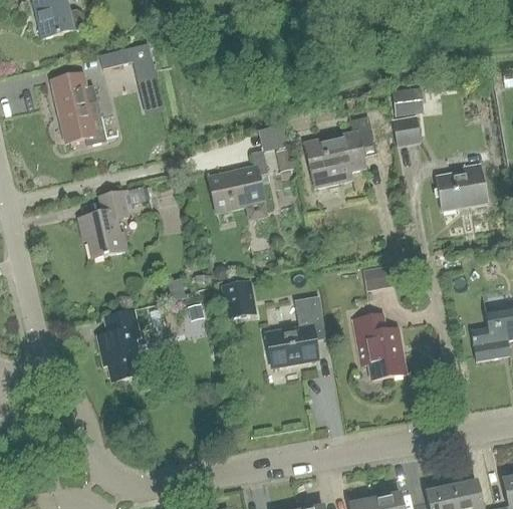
[(34,0),(43,36),(74,29),(74,28),(80,27),(85,20),(84,12),(77,8),(70,9),(67,0),(34,0)]
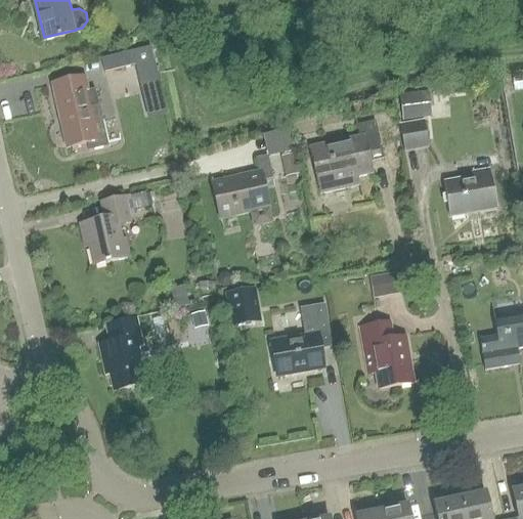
[(104,69),(137,61),(139,69),(158,65),(154,45),(135,49),(135,47),(101,54),(104,69)]
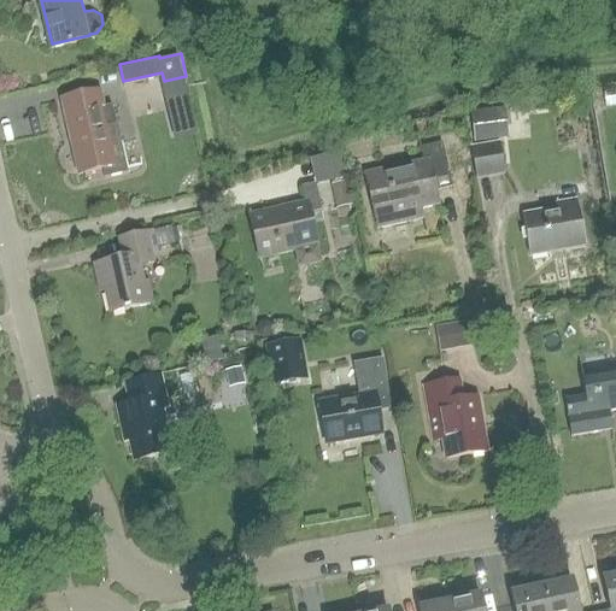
[(101,84),(64,93),(80,169),(104,163),(105,172),(129,168),(118,117),(115,101),(105,103),(101,84)]
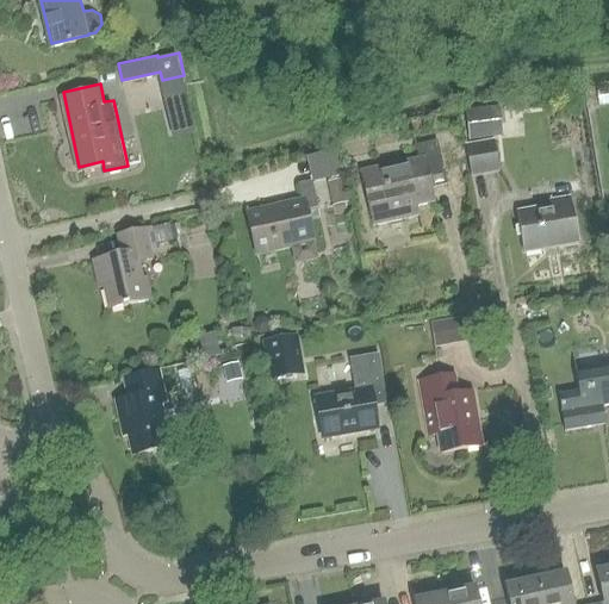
[(466,106),(470,136),(503,131),(498,101),(466,106)]
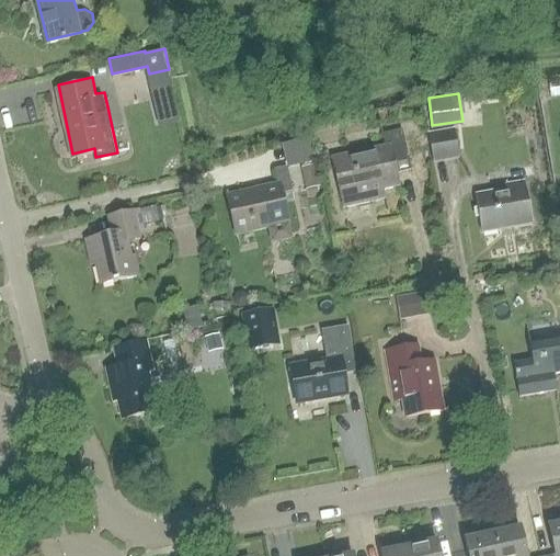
[(427,128),(427,131),(434,160),(460,155),(454,123),(427,128)]
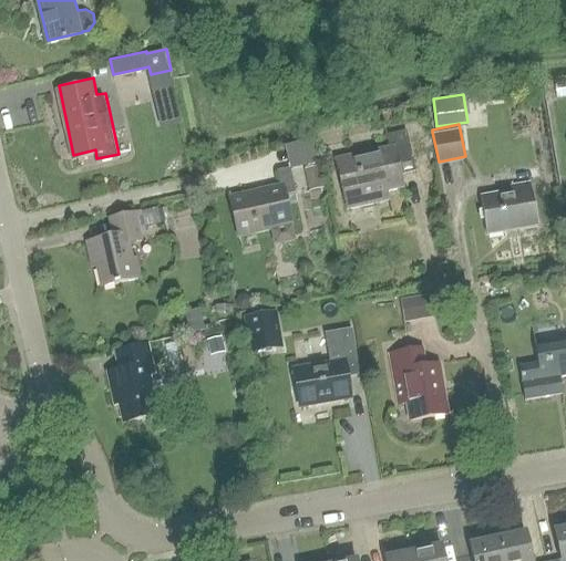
[(336,156),(343,197),(346,207),(391,197),(389,187),(402,185),(400,172),(398,160),(412,157),(408,136),(407,127),(387,131),(390,144),(336,156)]
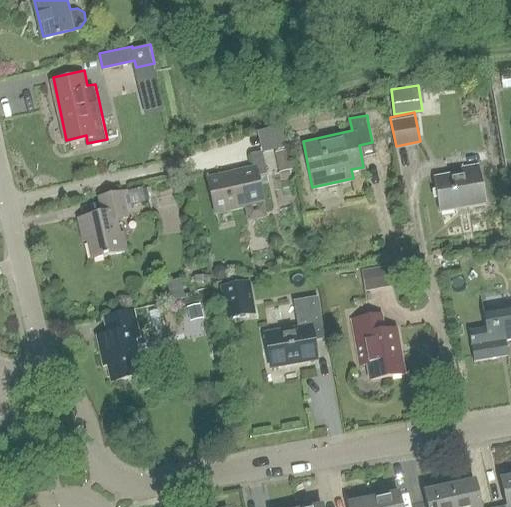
[(270,125),(279,170),(292,167),(288,144),(284,122),(270,125)]
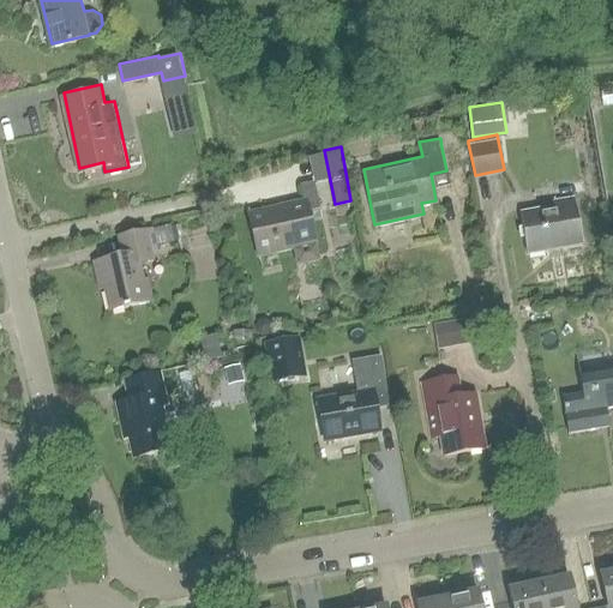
[(320,214),(319,205),(313,178),(300,181),(304,197),(248,210),(258,252),(314,239),(310,217),(320,214)]
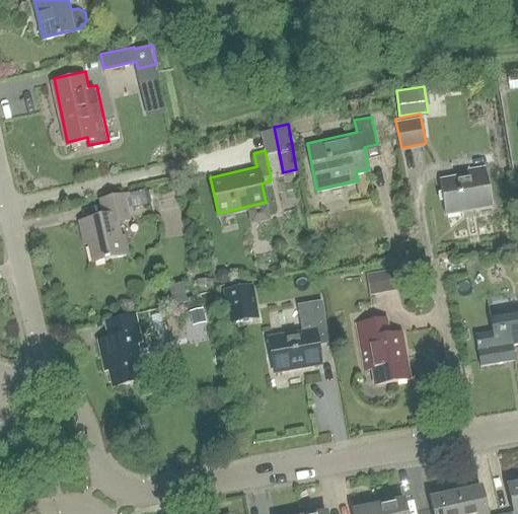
[(445,211),(493,203),(486,163),(468,166),(469,172),(439,177),(445,211)]
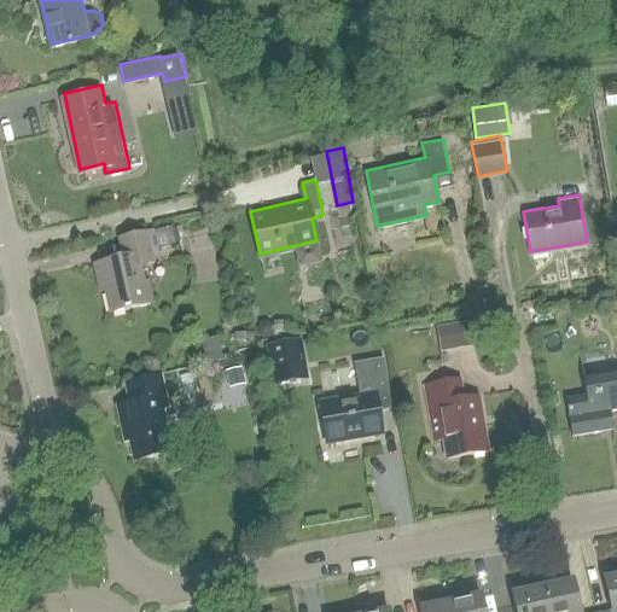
[(109,308),(152,298),(147,278),(143,279),(138,261),(152,257),(146,227),(118,233),(123,252),(98,257),(109,308)]
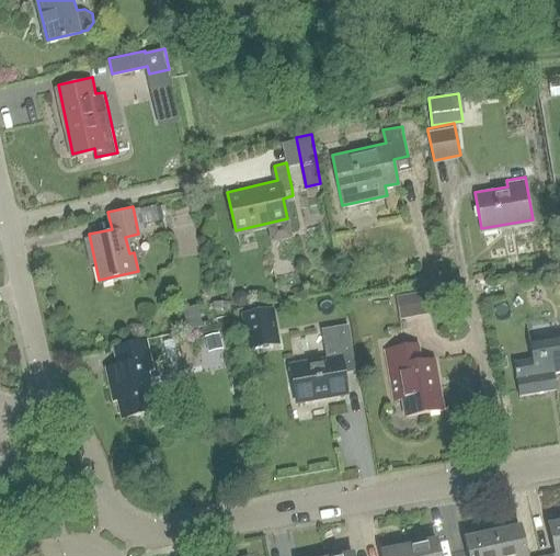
[(399,291),(404,314),(432,307),(427,284),(399,291)]
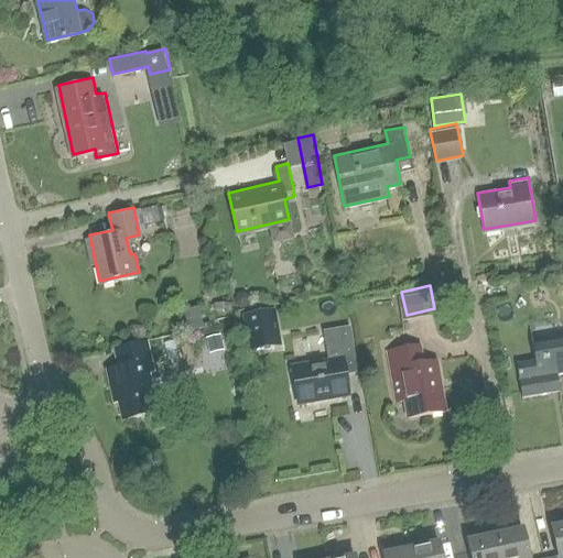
[(188,328),(204,325),(199,304),(184,307),(188,328)]
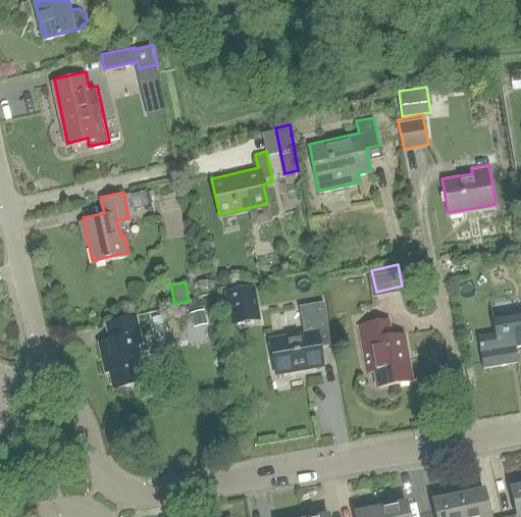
[(230,322),(253,318),(250,304),(258,303),(255,285),(225,290),(230,322)]
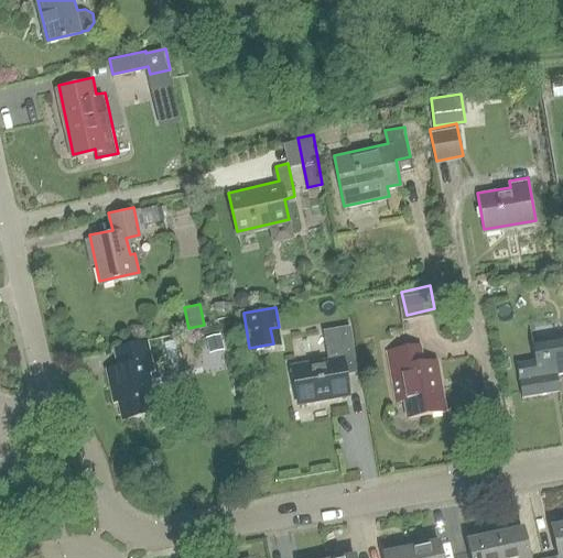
[(324,328),(327,342),(326,342),(329,358),(293,363),(301,404),(347,396),(343,375),(358,373),(349,324),(324,328)]
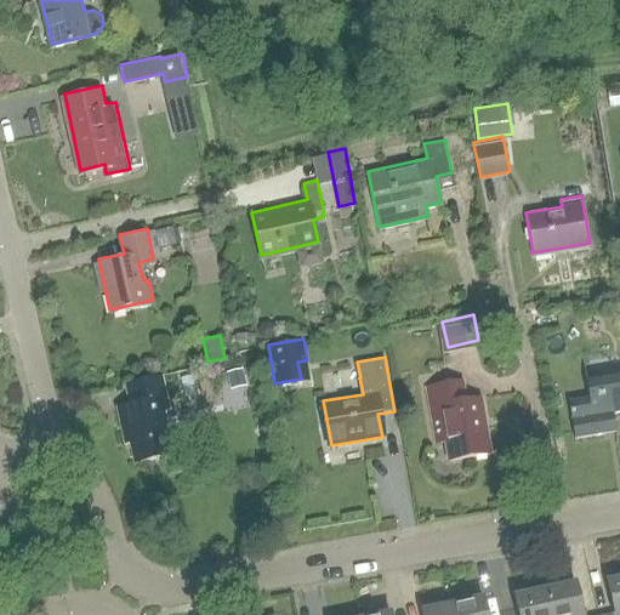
[(619,369),(586,375),(589,396),(569,398),(575,436),(616,430),(613,411),(619,409),(619,369)]
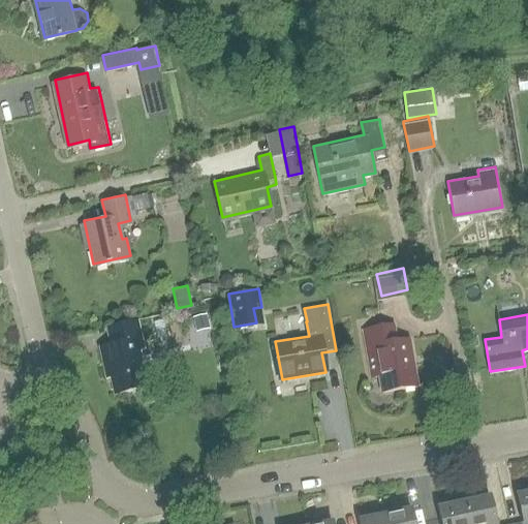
[(115,391),(147,384),(138,346),(144,345),(137,318),(107,325),(111,341),(103,342),(115,391)]
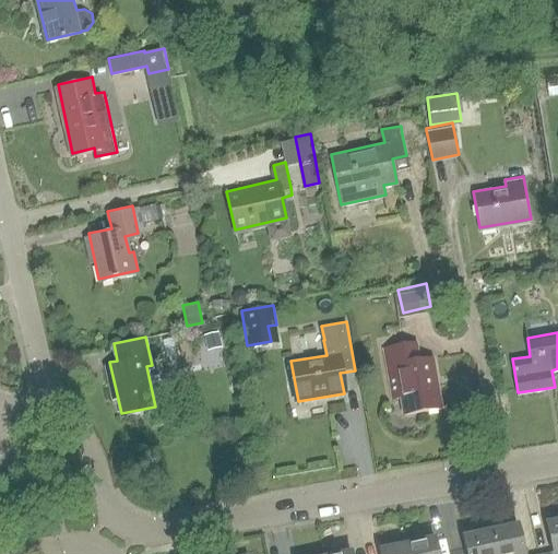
[(404,412),(440,407),(432,356),(418,360),(415,341),(384,345),(392,397),(402,395),(404,412)]
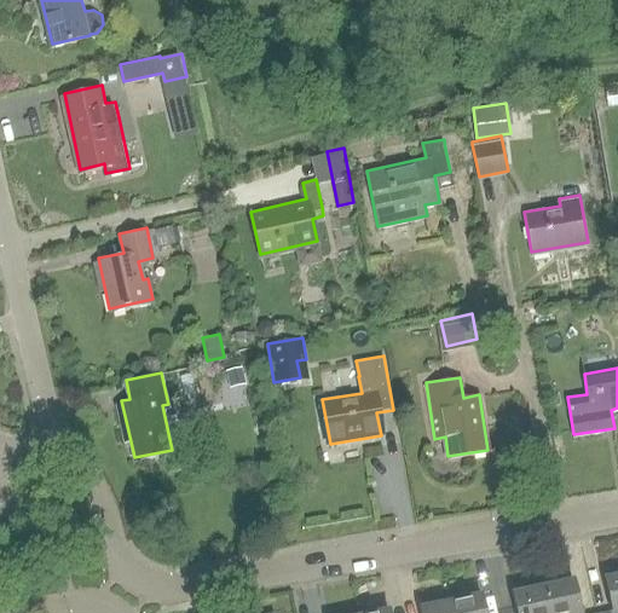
[(617,572),(606,576),(613,608),(596,612),(617,612),(617,572)]
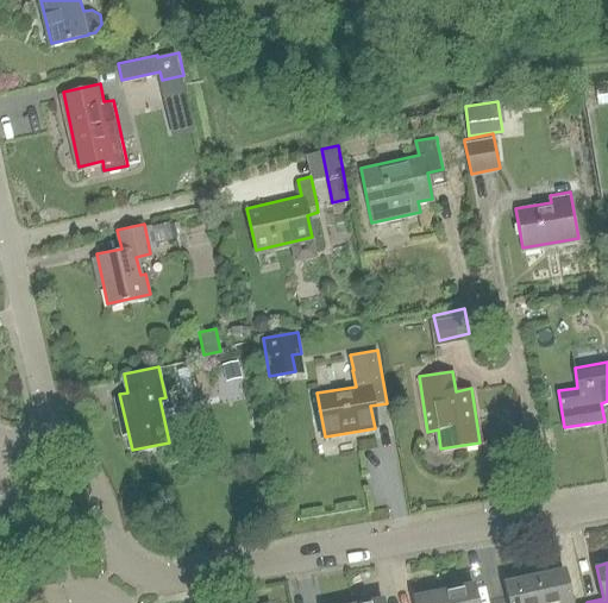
[(587,602),(578,602),(572,602),(565,569),(536,575),(541,602),(587,602)]
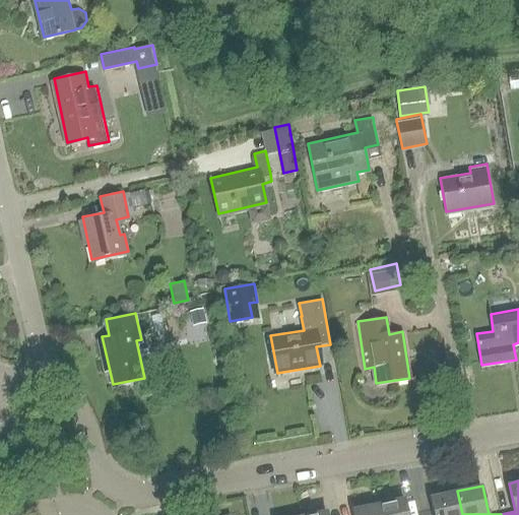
[(462,514),(457,491),(431,497),(435,514),(462,514)]
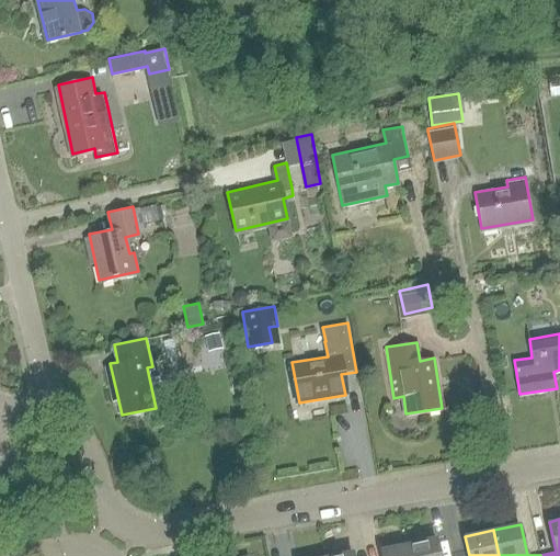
[(410,555),(440,555),(436,539),(408,544),(410,555)]
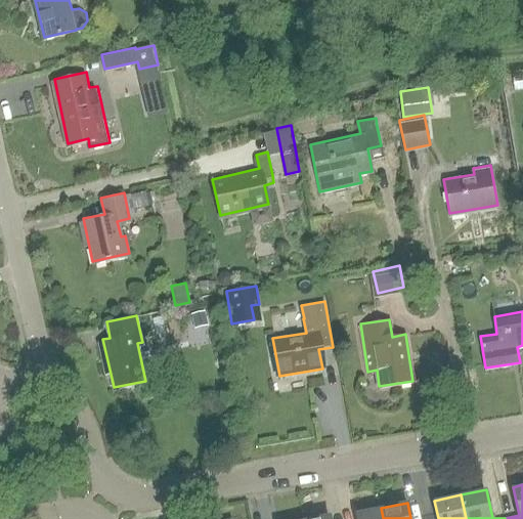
[(383,518),(381,508),(356,513),(357,518),(383,518)]
